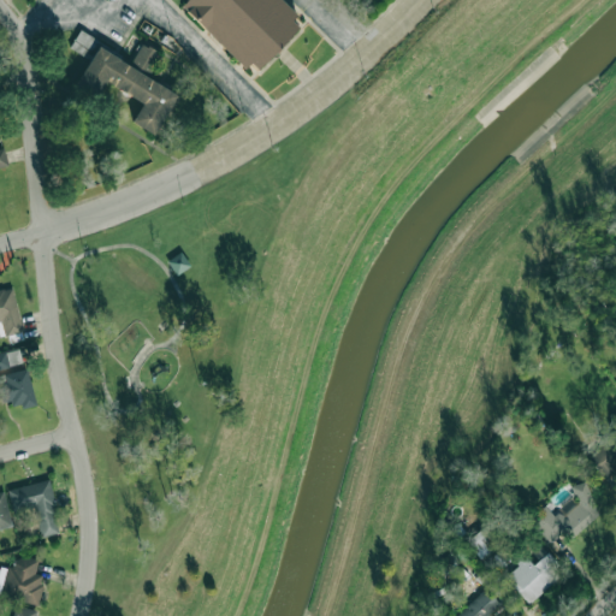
[(184,0),(181,5),(252,73),(303,22),(280,0),(184,0)]
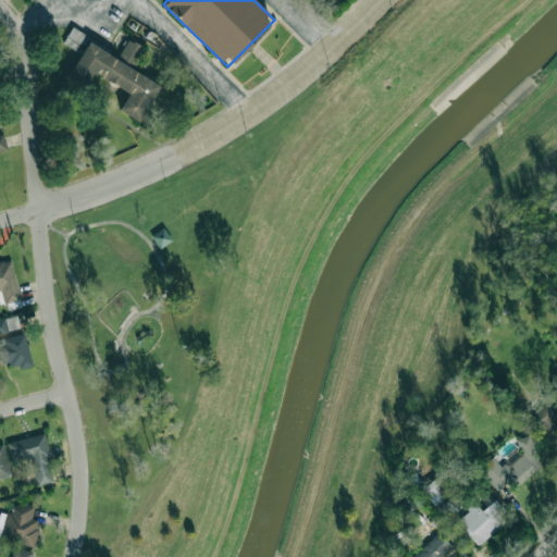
[(87,35),(72,26),(62,42),(77,52),(87,35)]
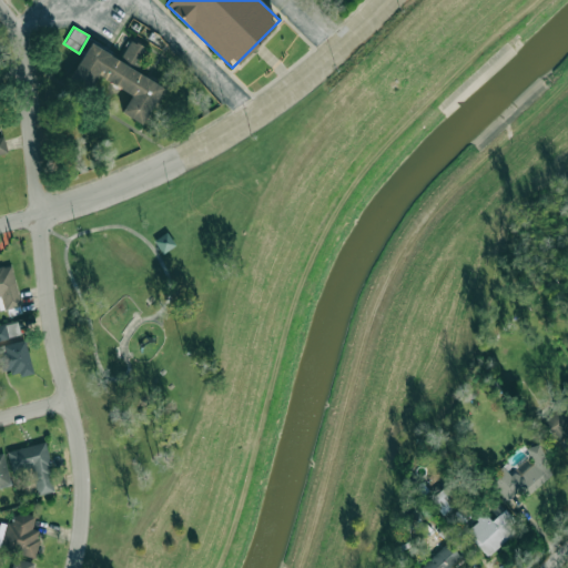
[(139,68),(148,49),(130,39),(120,58),(139,68)]
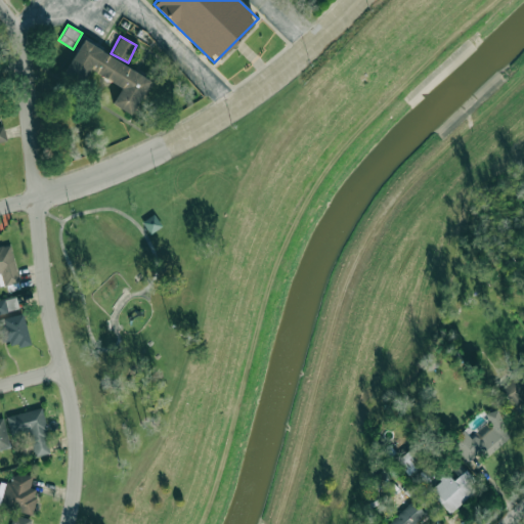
[(130,115),(150,79),(82,40),(63,73),(82,83),(89,70),(121,87),(112,103),(130,115)]
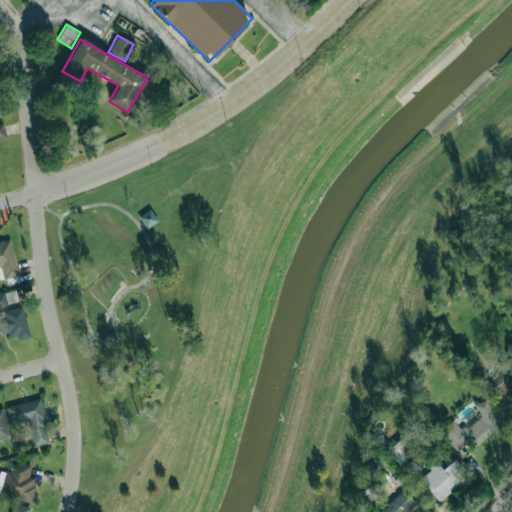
[(19,276),(9,238),(0,240),(0,266),(1,266),(4,279),(19,276)]
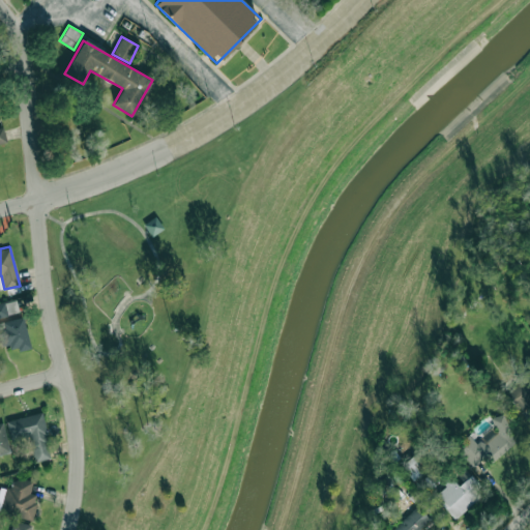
[(0,316),(20,312),(17,299),(0,303),(0,316)]
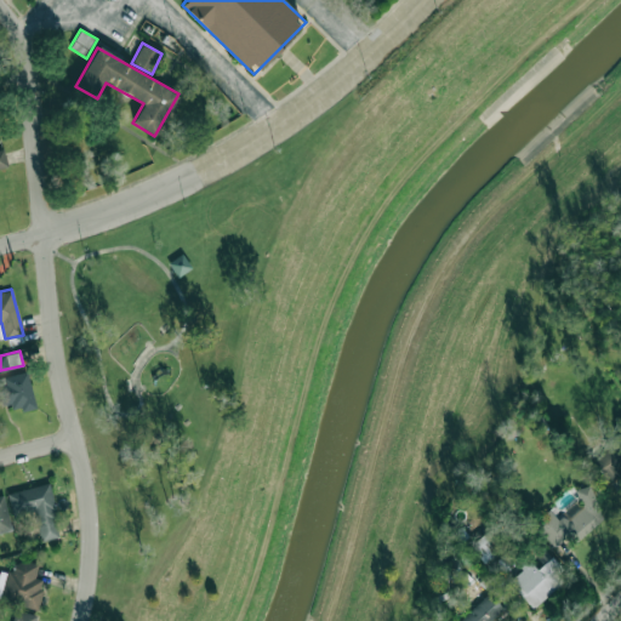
[(35,406),(27,371),(0,376),(0,402),(1,406),(11,403),(13,411),(35,406)]
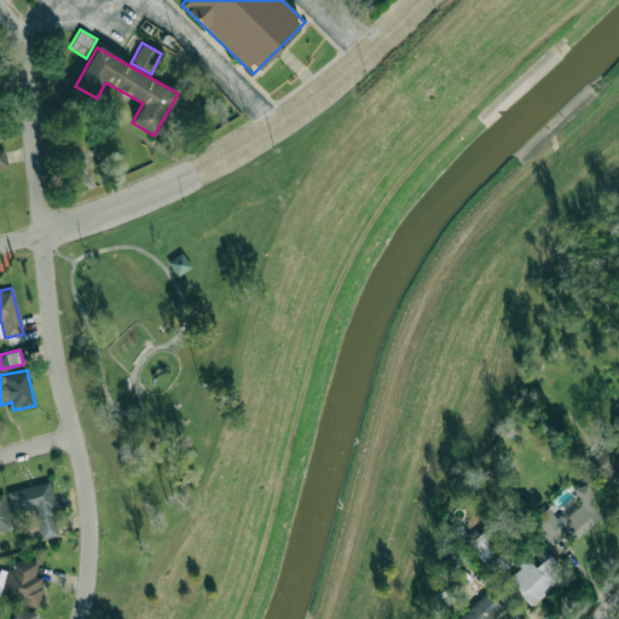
[(618,467),(617,463),(618,461),(618,437),(590,455),(605,481),(618,473),(618,467)]
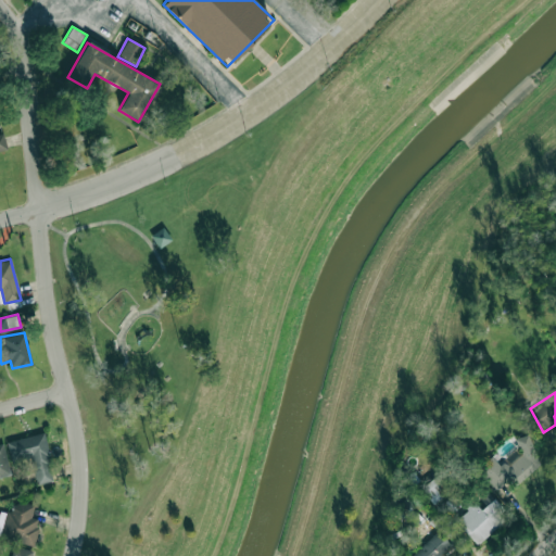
[(36,484),(54,480),(43,432),(7,441),(11,463),(30,458),(36,484)]
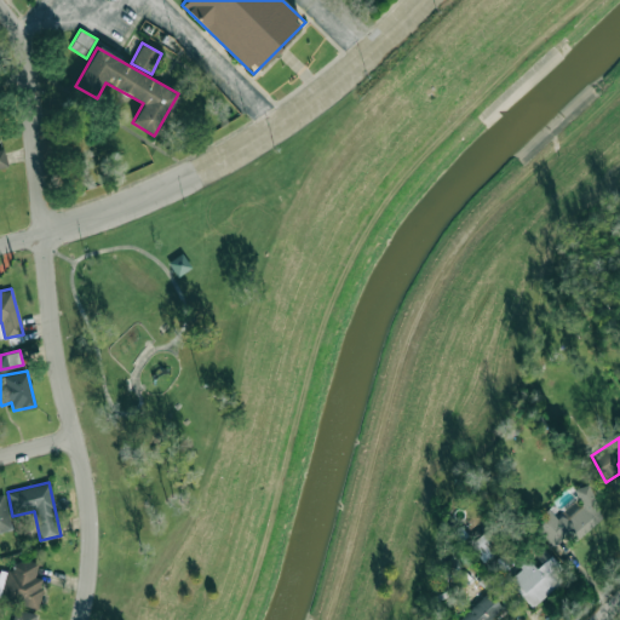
[(577,540),(601,517),(589,483),(574,489),(580,506),(573,512),(557,518),(547,509),(533,522),(552,544),(560,541),(569,532),(577,540)]
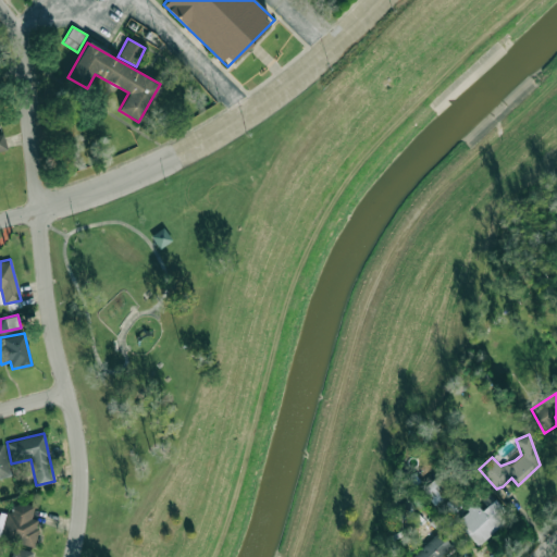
[(0,478),(10,475),(3,445),(0,445),(0,478)]
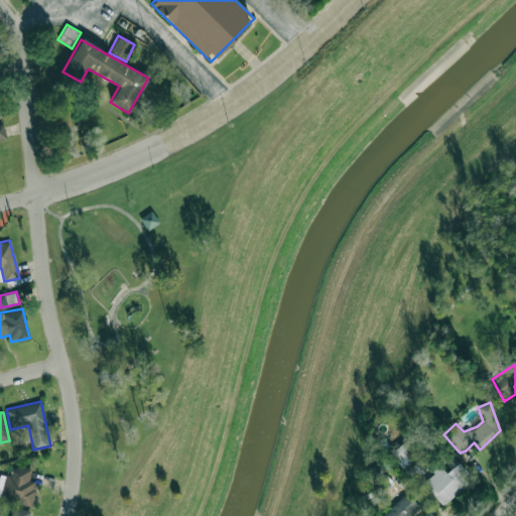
[(415,457),(403,441),(389,455),(402,469),(415,457)]
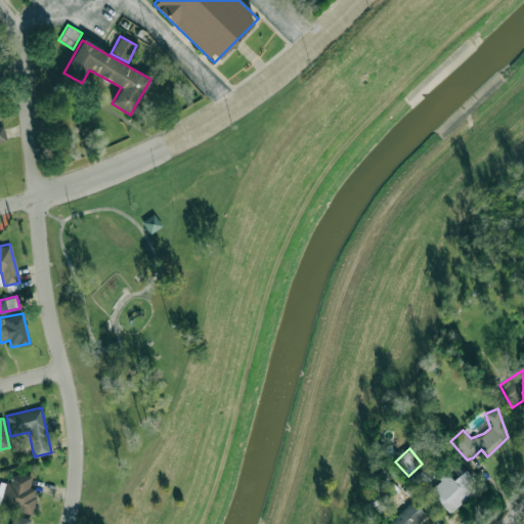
[(464,469),(455,463),(446,473),(454,480),(464,469)]
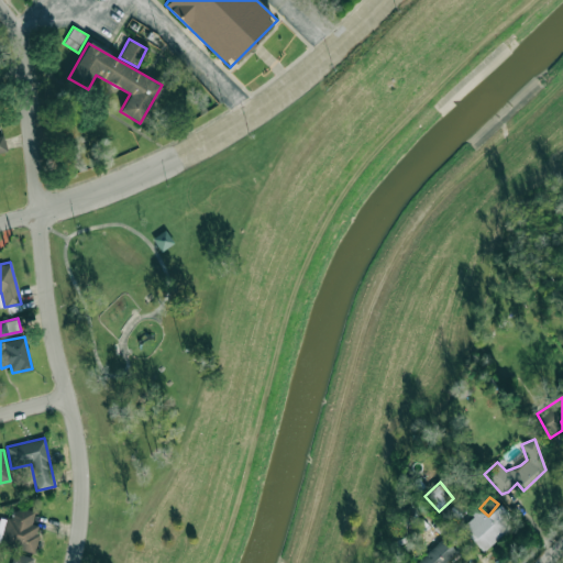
[(486,517),(479,509),(462,526),(483,550),(514,523),(498,506),(486,517)]
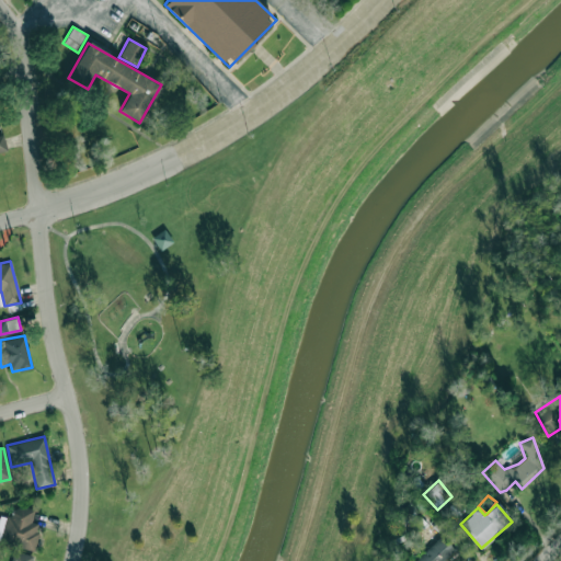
[(0,542),(34,550),(39,524),(32,522),(34,510),(14,505),(12,517),(0,515),(0,542)]
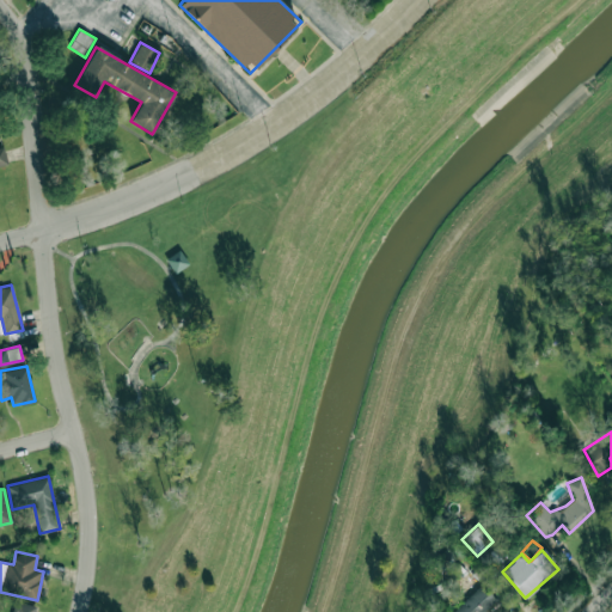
[(482,611),(496,599),(482,583),(452,611),(482,611)]
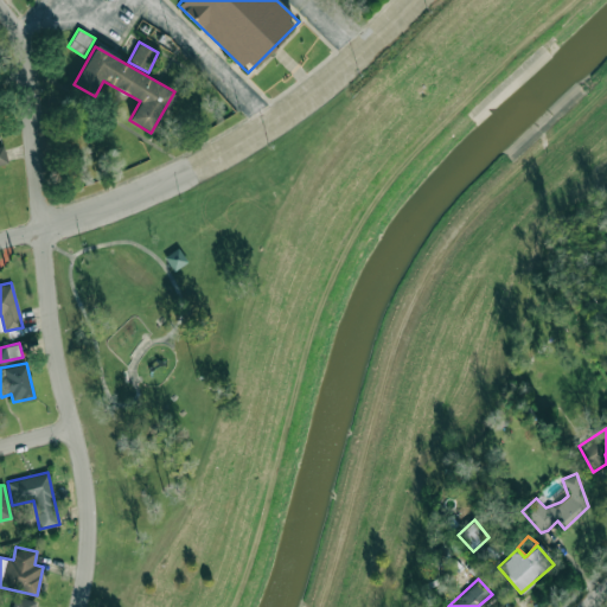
[(33,606),(36,601),(14,595),(11,606),(33,606)]
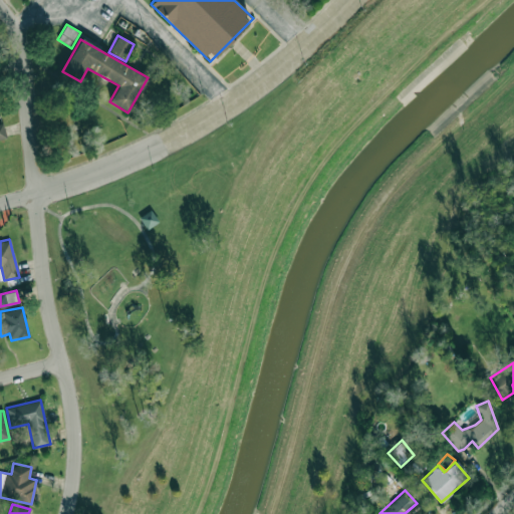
All buildings are outlined.
